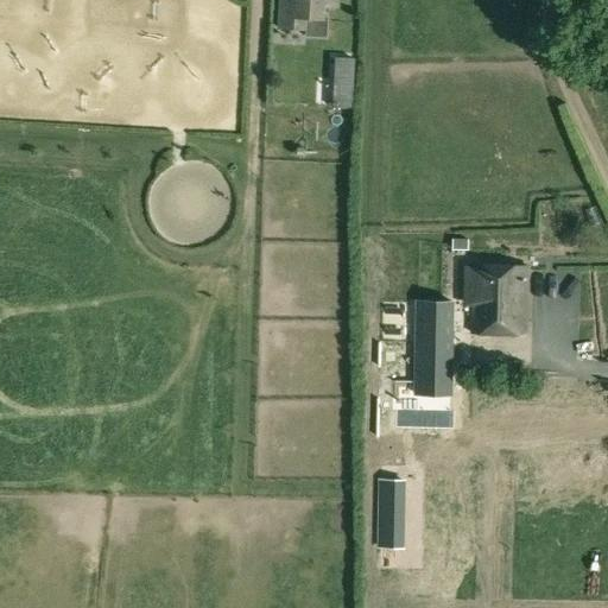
[(278,0),(278,29),(305,30),(305,36),(325,37),(327,18),(321,17),(322,0),(278,0)]
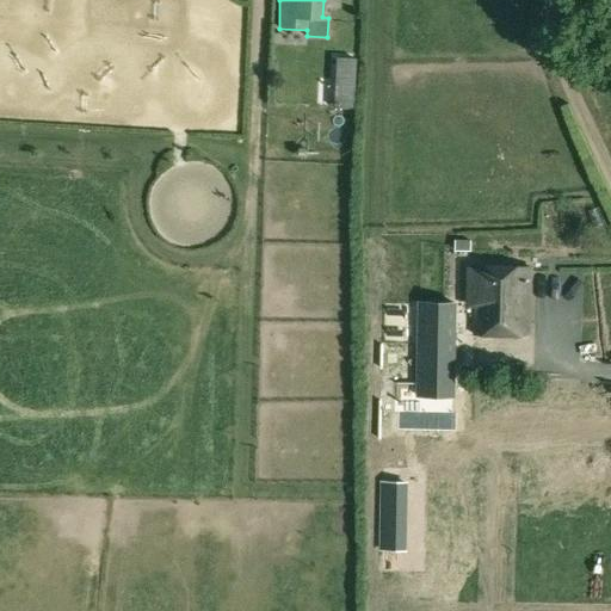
[(470,241),(456,241),(456,251),(470,251),(470,241)]
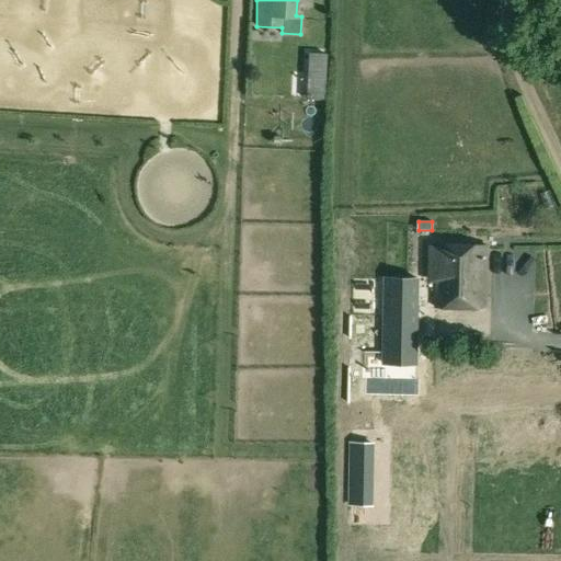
[(431,281),(436,281),(436,308),(487,309),(488,247),(437,247),(437,248),(431,248),(431,281)]
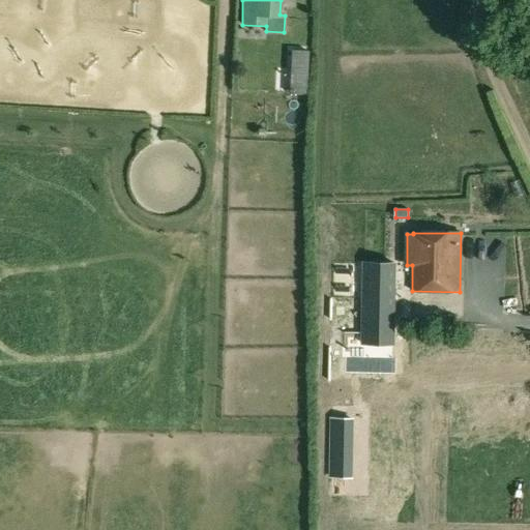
[(363,333),(392,334),(394,264),(365,263),(363,333)]
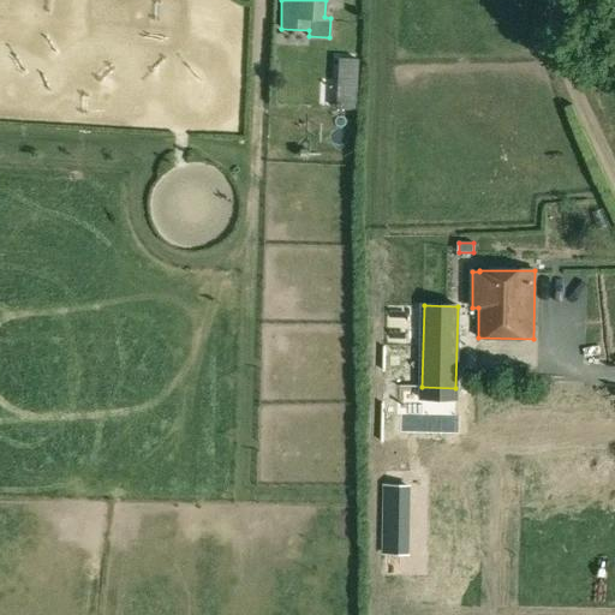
[(386,489),(386,505),(410,505),(410,489),(386,489)]
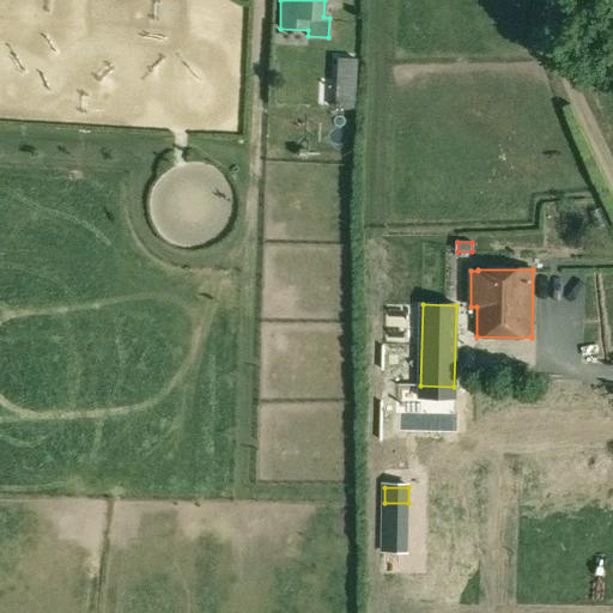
[(407,535),(383,535),(383,551),(407,552),(407,535)]
